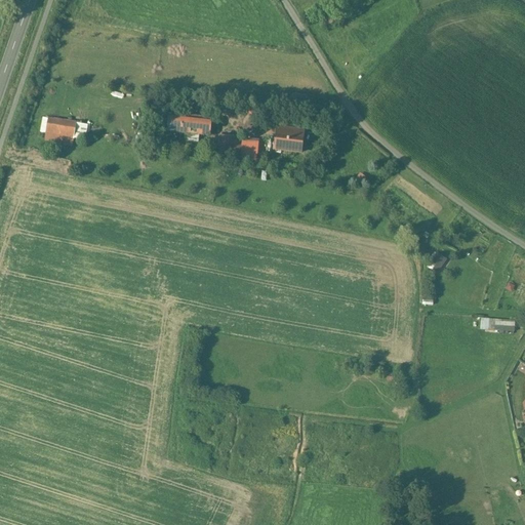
[(210,119),(169,115),(167,131),(208,136),(210,119)]
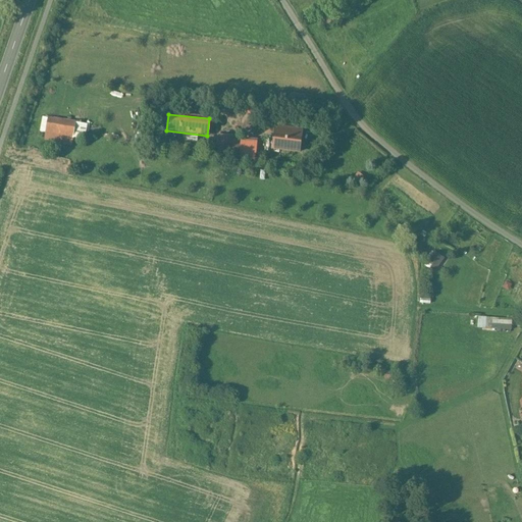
[(75,122),(48,118),(45,134),(72,138),(75,122)]
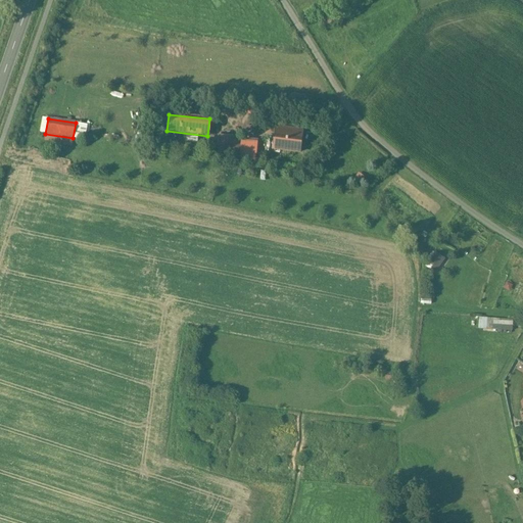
[(301,131),(276,128),(273,150),(299,152),(301,131)]
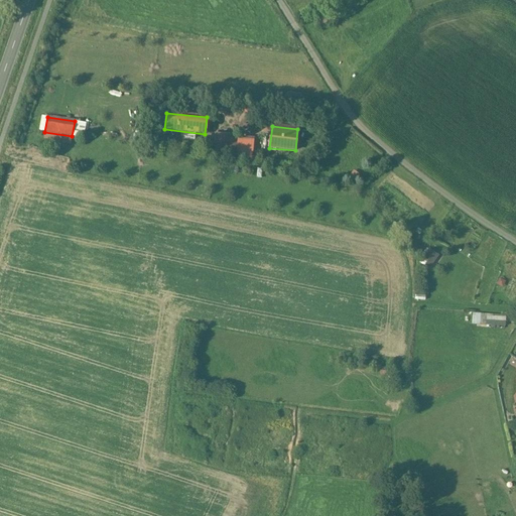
[(228,136),(216,135),(214,151),(227,152),(228,136)]
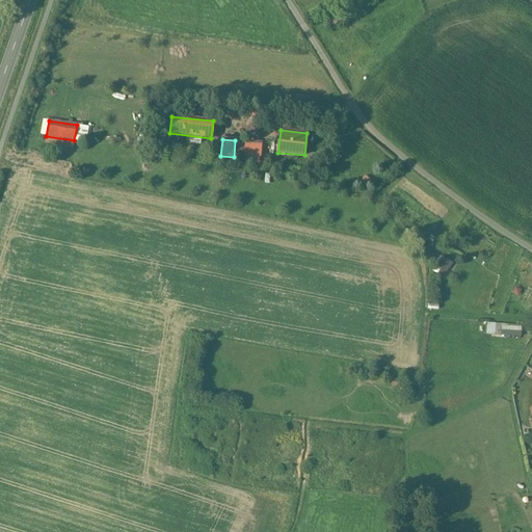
[(244,141),(235,140),(234,157),(242,158),(244,141)]
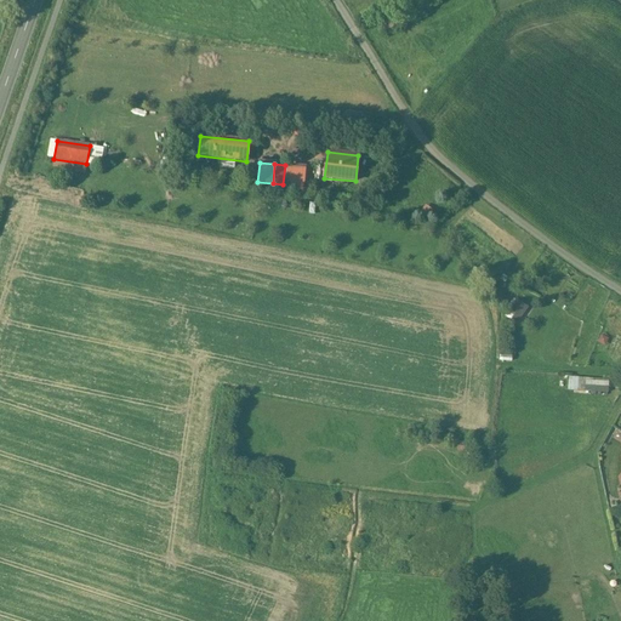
[(426,204),(420,210),(428,217),(434,211),(426,204)]
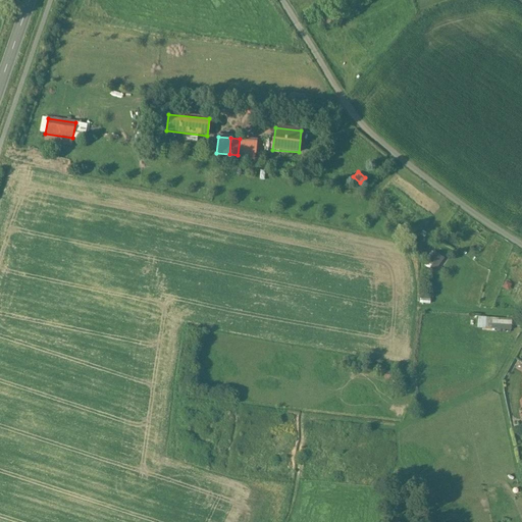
[(432,250),(426,261),(437,268),(445,257),(432,250)]
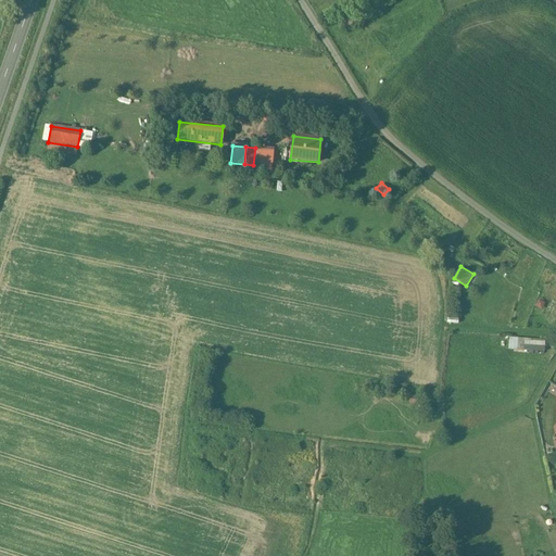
[(544,350),(544,338),(508,338),(508,350),(544,350)]
